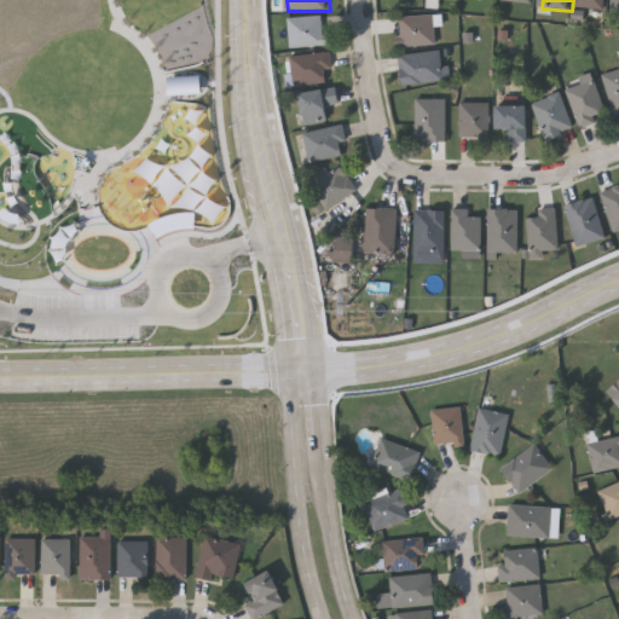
[(609,0),(580,0),(580,10),(609,11),(609,0)]
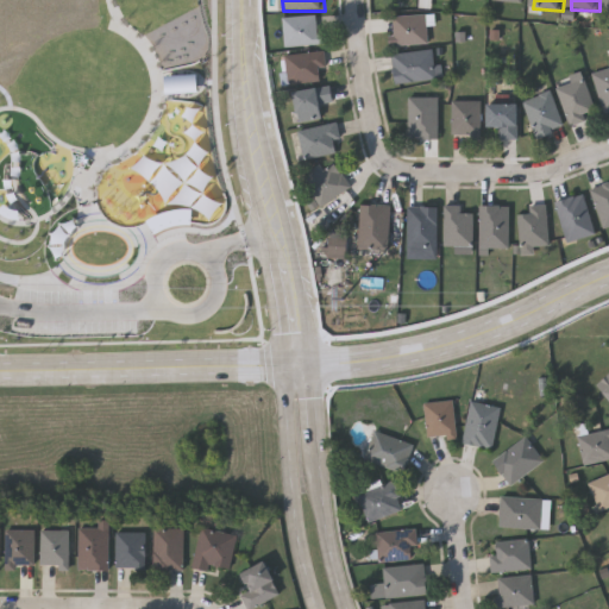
[(427,43),(391,46),(388,18),(425,14),(427,43)]
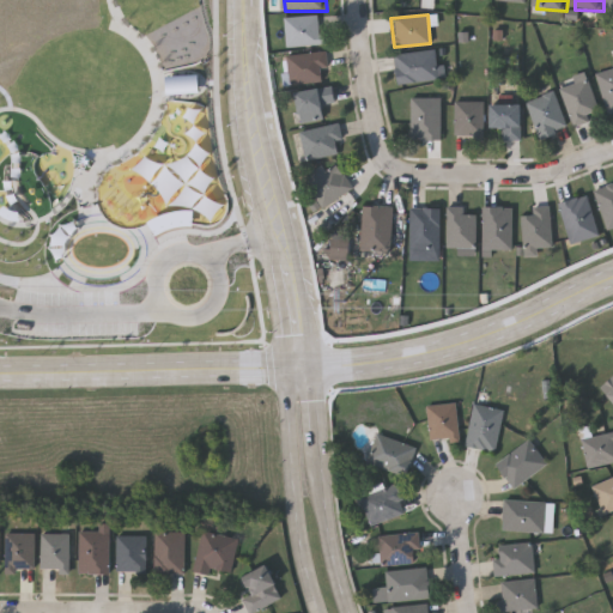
[(284,46),(284,16),(322,16),(322,46),(284,46)]
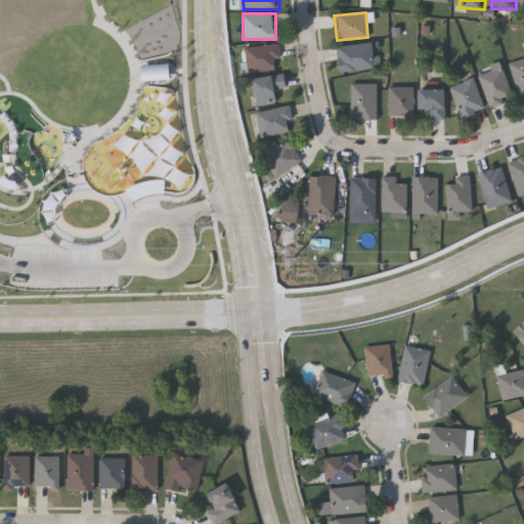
[(372,43),(373,55),(379,55),(379,69),(338,71),(337,45),(372,43)]
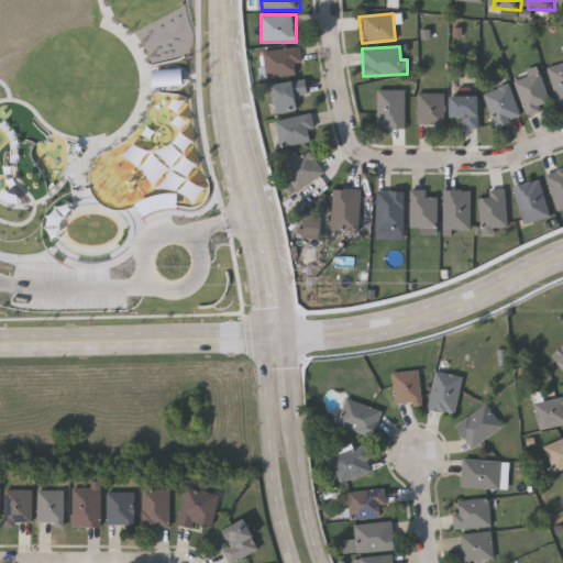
[(262,50),(297,47),(299,74),(264,76),(262,50)]
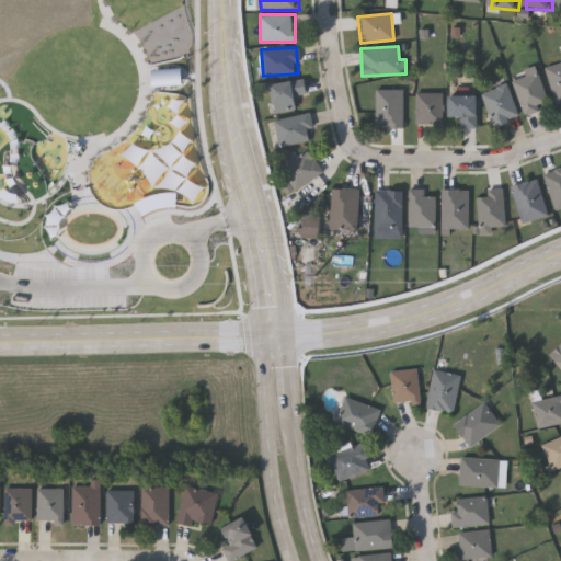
[(524,116),(513,81),(538,73),(547,103),(538,106),(539,111),(524,116)]
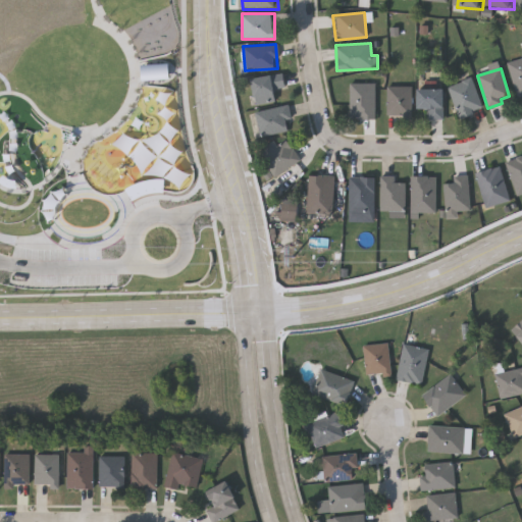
[(274,89),(275,101),(255,104),(252,77),(282,73),(284,87),(274,89)]
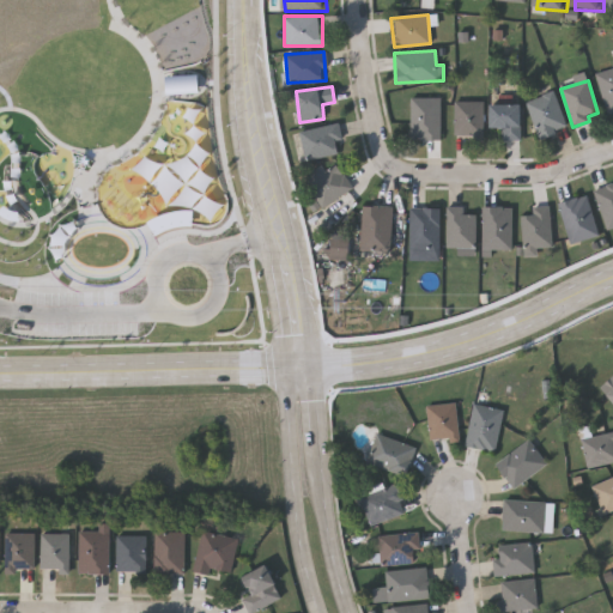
[(539,139),(526,102),(553,91),(566,128),(539,139)]
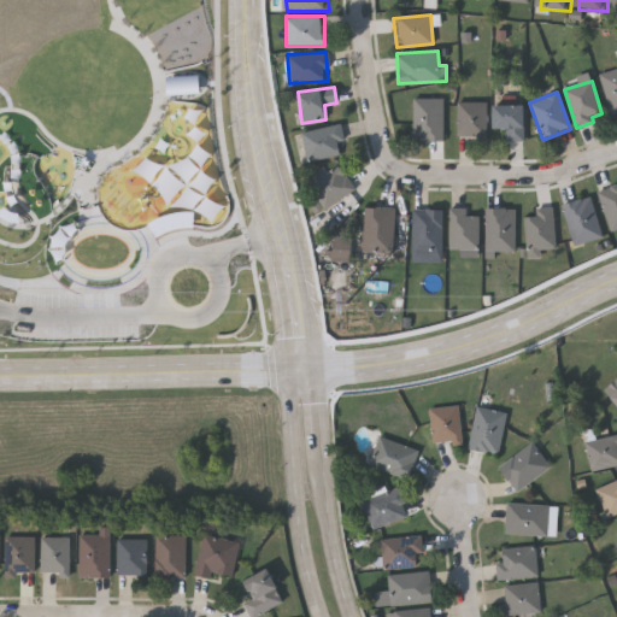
[(413,140),(413,98),(442,98),(442,140),(413,140)]
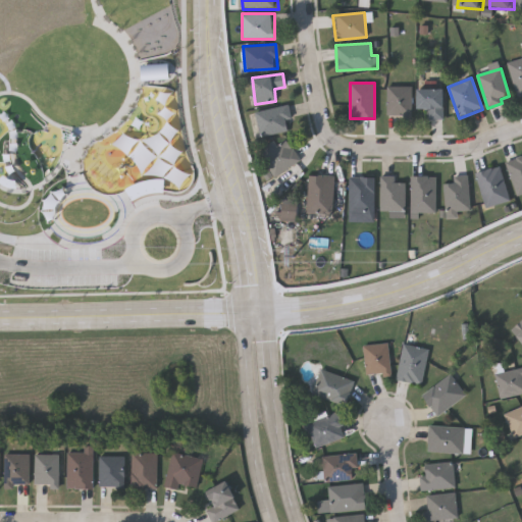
[(403,114),(386,114),(386,87),(411,87),(411,118),(403,118),(403,114)]
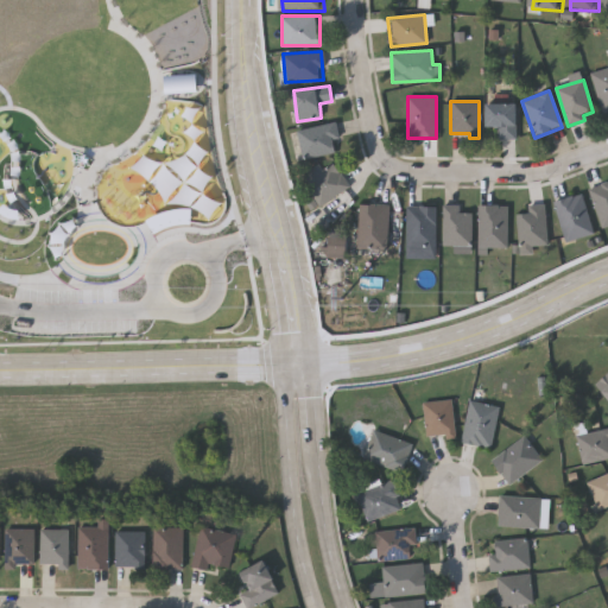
[(517,138),(498,138),(498,127),(486,127),(486,103),(517,103),(517,138)]
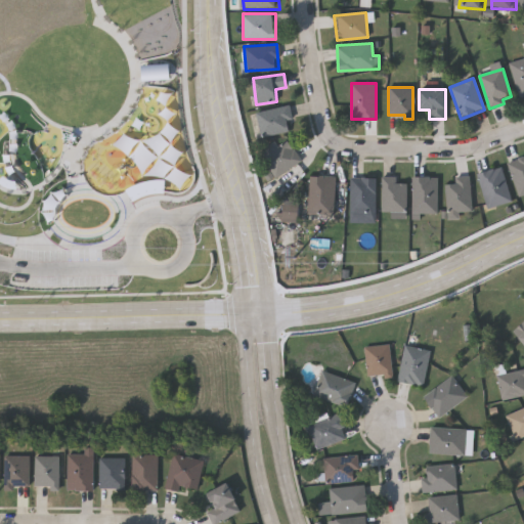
[(256,112),(289,105),(293,130),(260,136),(256,112)]
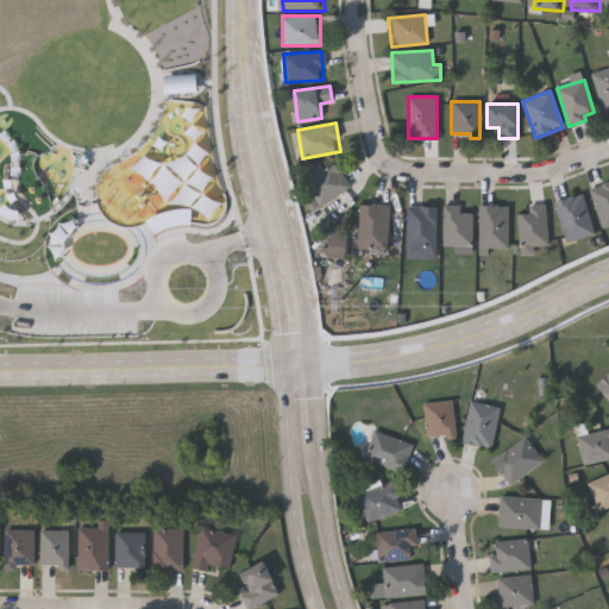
[(302,174),(334,159),(349,189),(315,203),(302,174)]
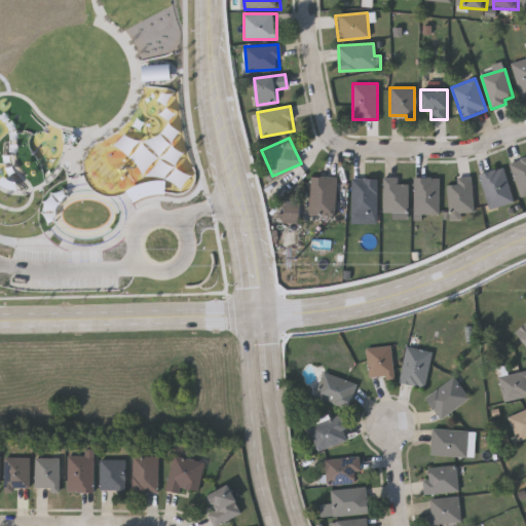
[(479,174),(503,167),(513,202),(488,209),(479,174)]
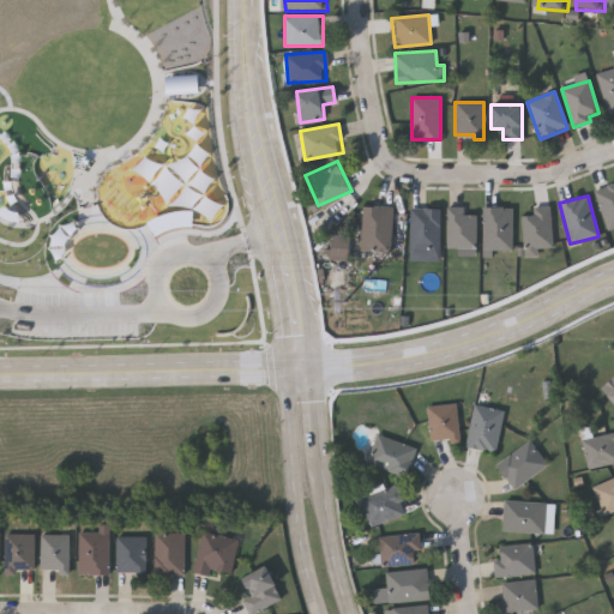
[(391,206),(391,251),(361,251),(361,206),(391,206)]
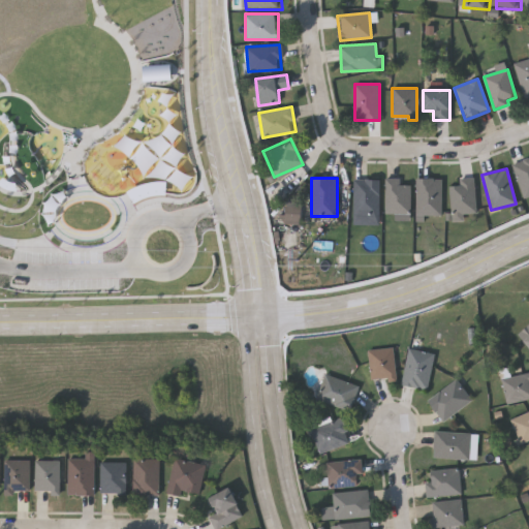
[(384,217),(384,178),(400,178),(400,184),(410,184),(410,217),(384,217)]
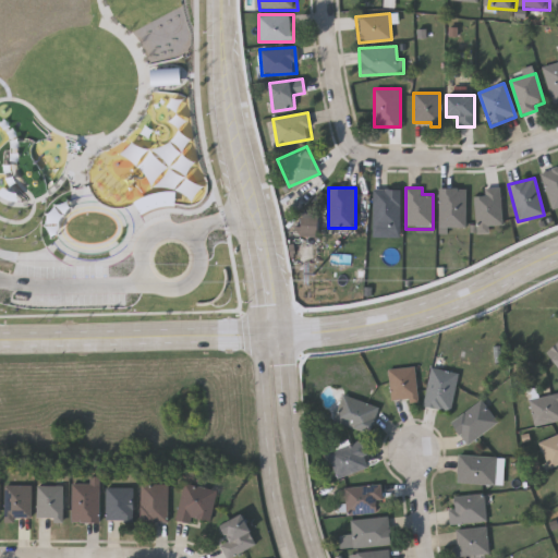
[(438,228),(438,187),(465,187),(465,228),(438,228)]
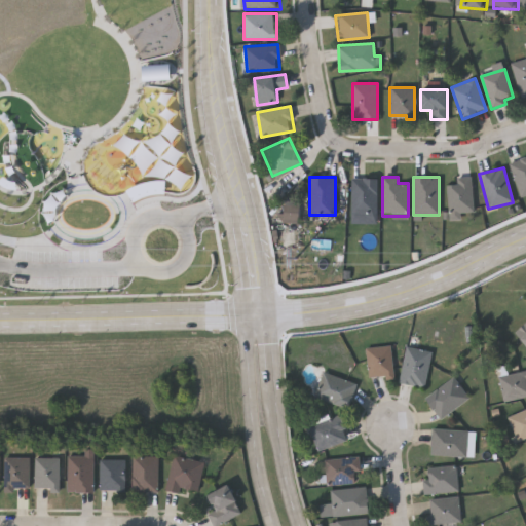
[(457,184),(456,178),(471,177),(474,212),(459,213),(460,219),(449,221),(446,185),(457,184)]
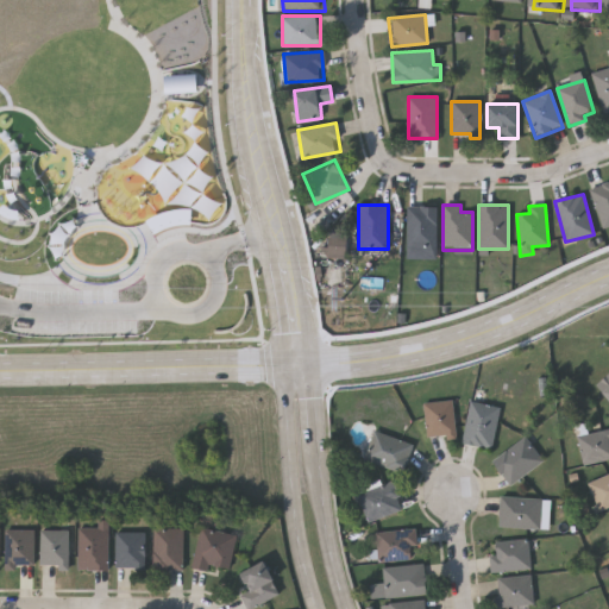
[(435,206),(435,248),(406,248),(406,206),(435,206)]
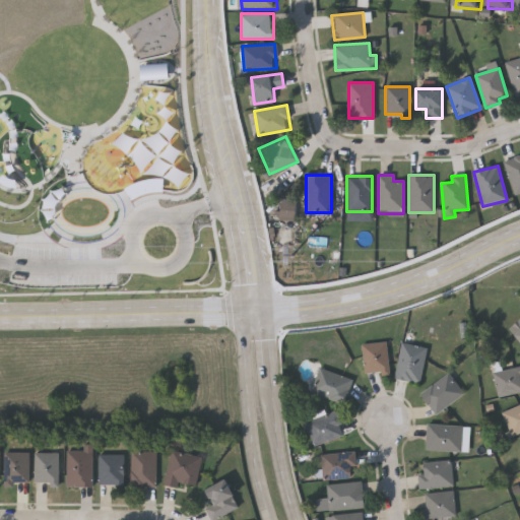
[(387,373),(362,373),(362,342),(387,342),(387,373)]
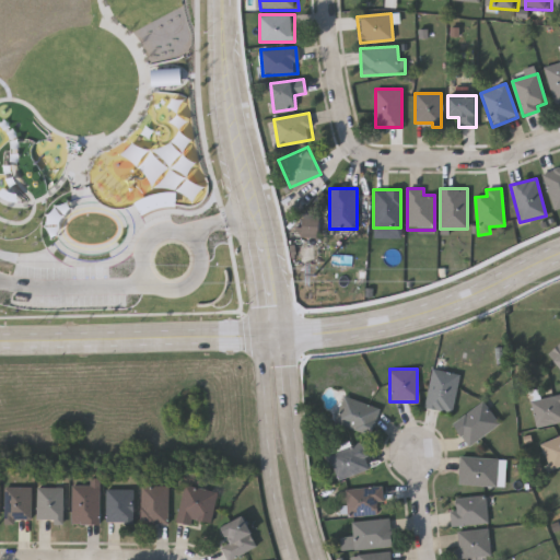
[(423,407),(431,369),(458,374),(451,412),(423,407)]
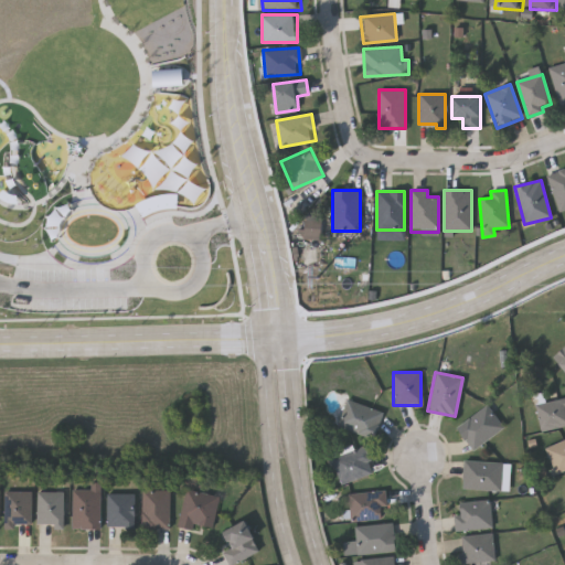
[(381,409),(375,437),(337,428),(343,401),(381,409)]
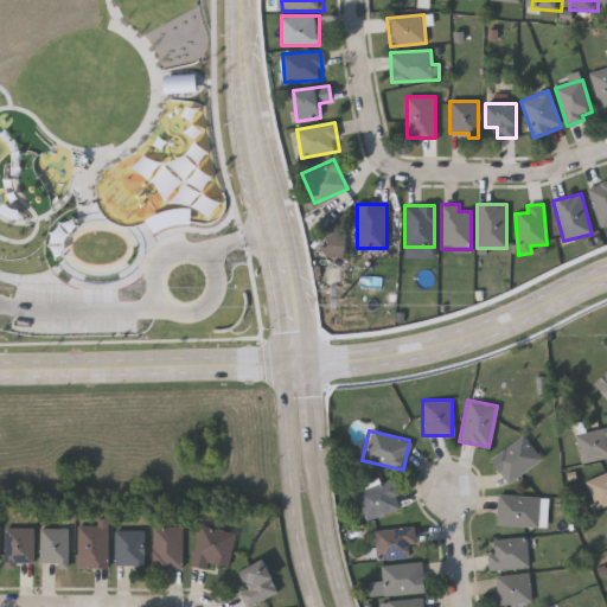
[(601,460),(577,460),(577,430),(601,430),(601,460)]
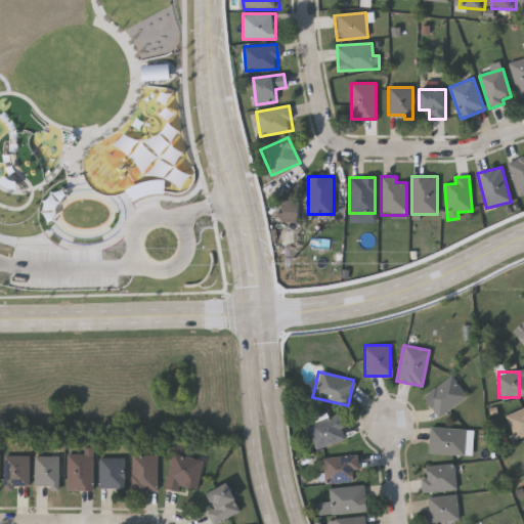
[(438,418),(423,396),(450,375),(467,396),(438,418)]
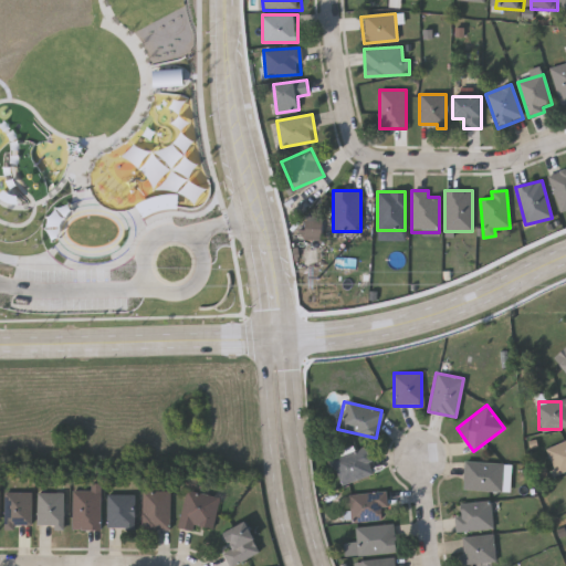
[(561,474),(551,474),(551,446),(561,446),(561,474)]
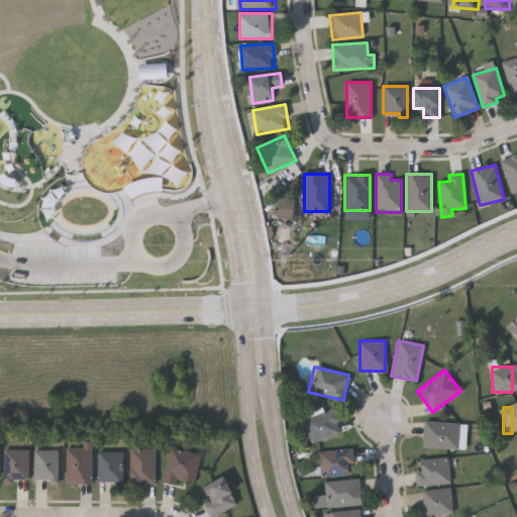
[(334,408),(340,433),(309,441),(303,416),(334,408)]
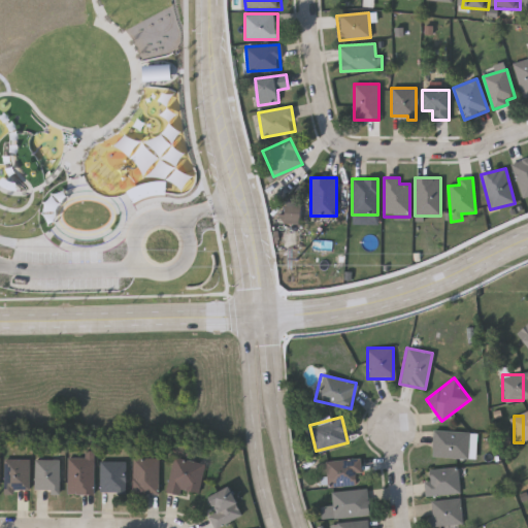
[(432,457),(432,431),(468,431),(468,457),(432,457)]
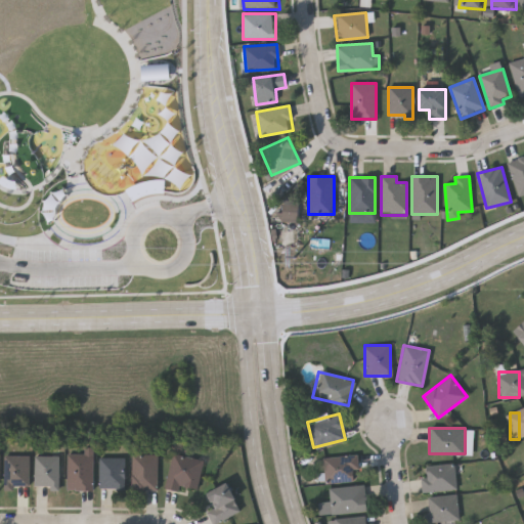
[(66,453),(91,453),(91,490),(66,490),(66,453)]
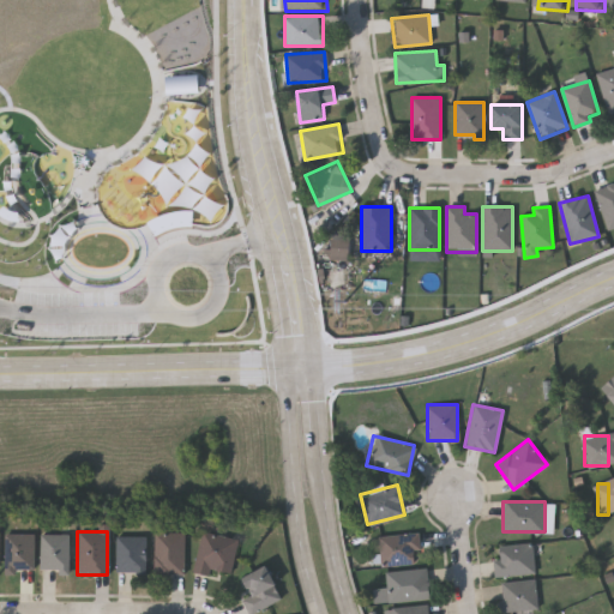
[(228,577),(192,570),(200,531),(236,540),(228,577)]
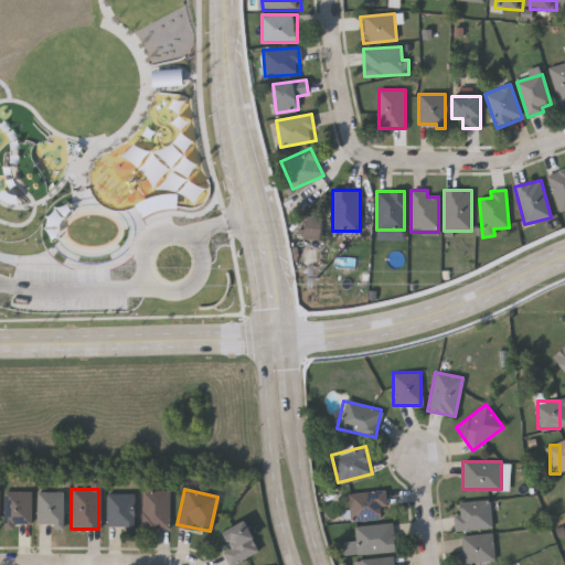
[(140,529),(140,490),(168,490),(168,529),(140,529)]
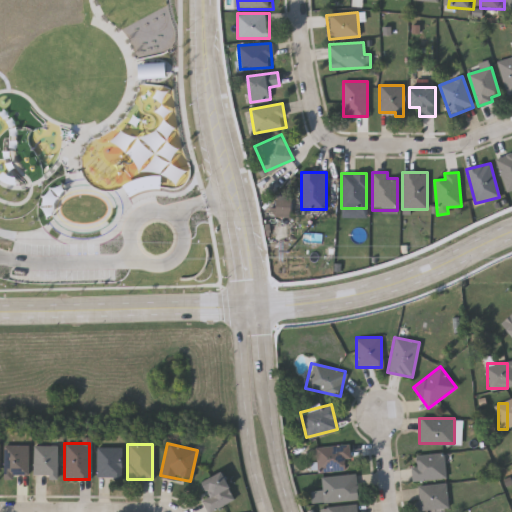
[(346,444),(349,469),(318,473),(315,447),(346,444)]
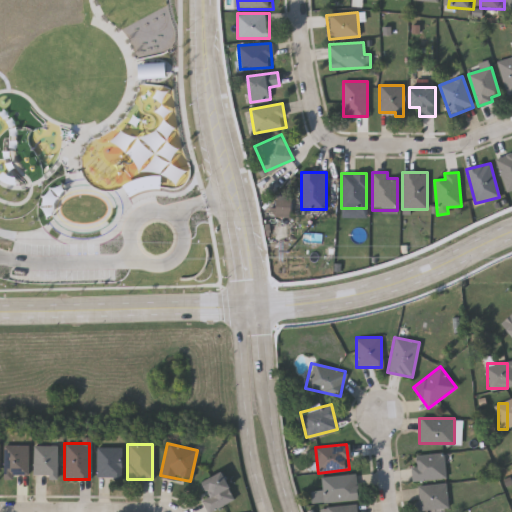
[(27,445),(27,476),(3,476),(3,445),(27,445)]
